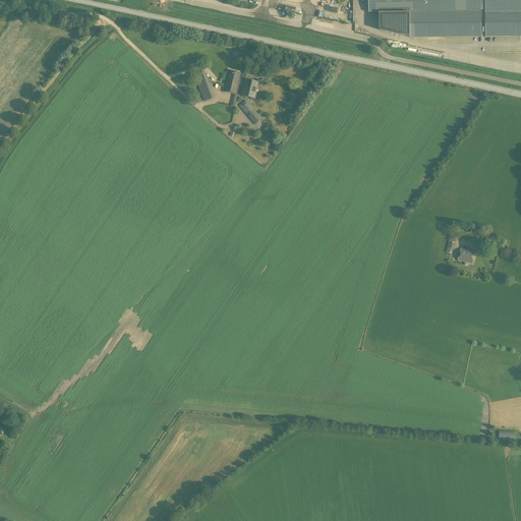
[(520,36),(520,0),(368,0),(369,12),(380,12),(400,12),(400,38),(410,38),(481,37),(481,36),(485,36),(485,37),(520,36)]
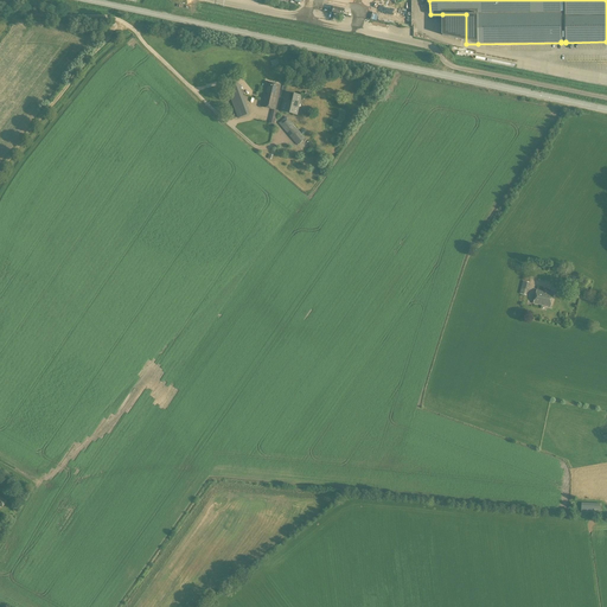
[(403,12),(378,7),(376,16),(402,20),(403,12)]
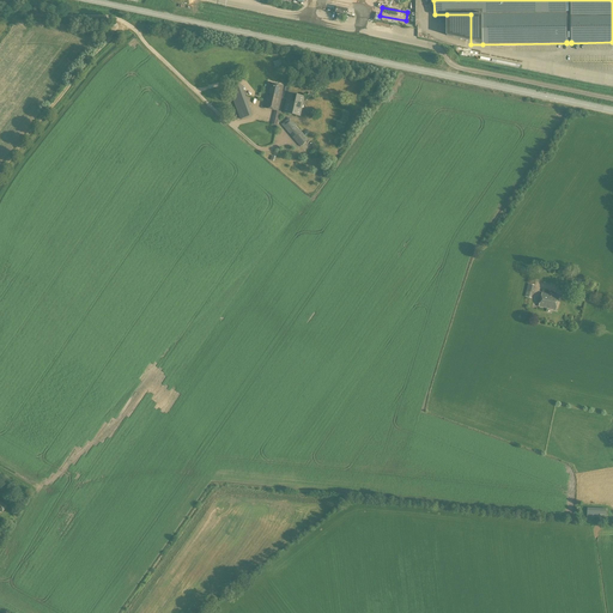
[(309,74),(315,80),(320,76),(314,70),(309,74)]
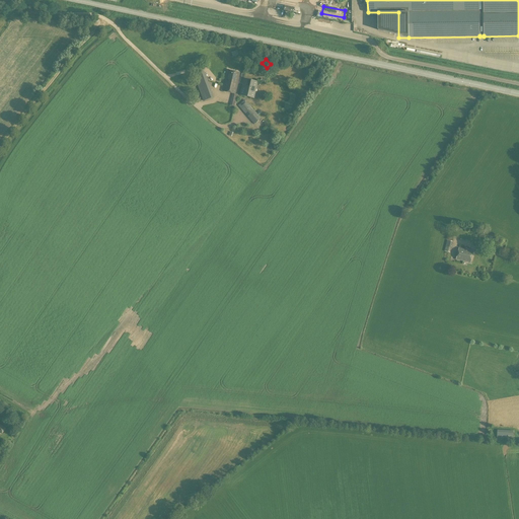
[(214,97),(204,71),(193,75),(203,101),(214,97)]
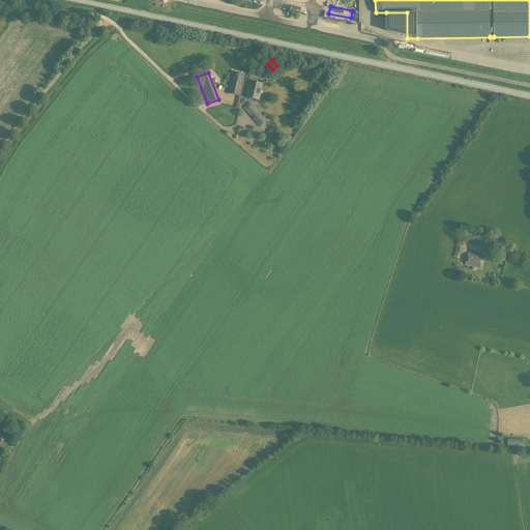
[(237,84),(242,85),(244,75),(233,72),(230,86),(236,87),(237,84)]
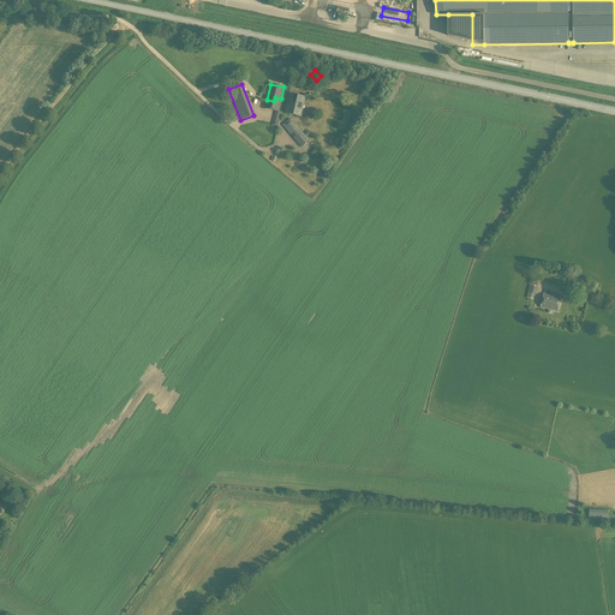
[(300,117),(304,97),(290,94),(285,113),(300,117)]
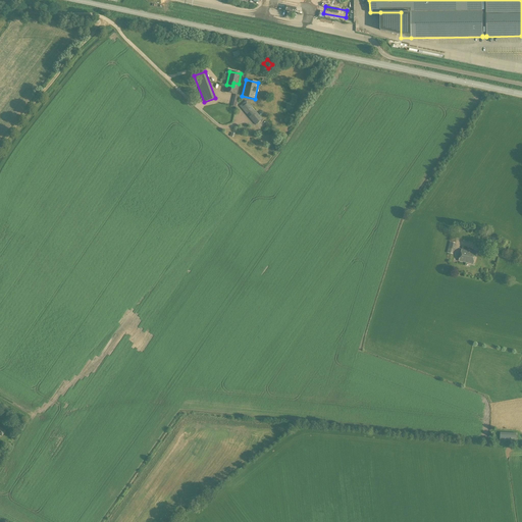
[(226,85),(224,92),(236,95),(239,84),(233,83),(232,86),(226,85)]
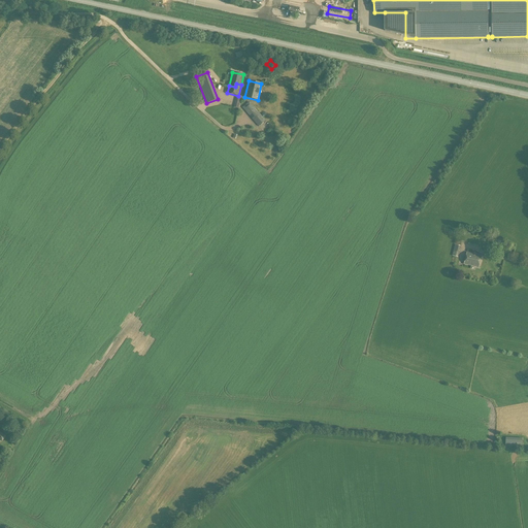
[(265,121),(251,104),(249,101),(242,107),(259,127),(265,121)]
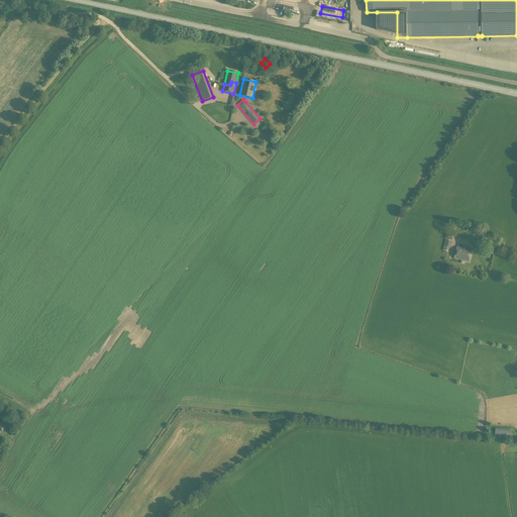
[(448,251),(451,240),(445,239),(443,250),(448,251)]
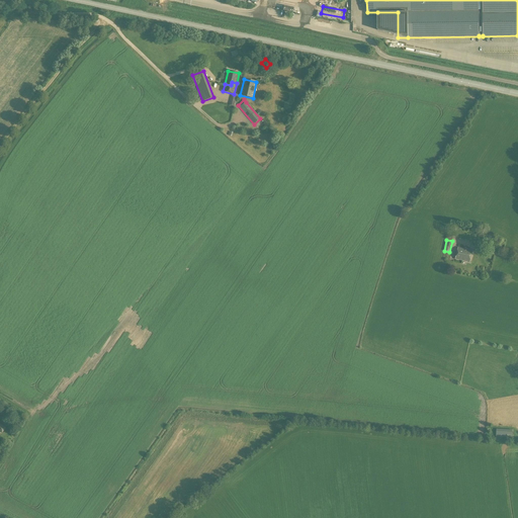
[(472,251),(458,248),(455,259),(469,262),(472,251)]
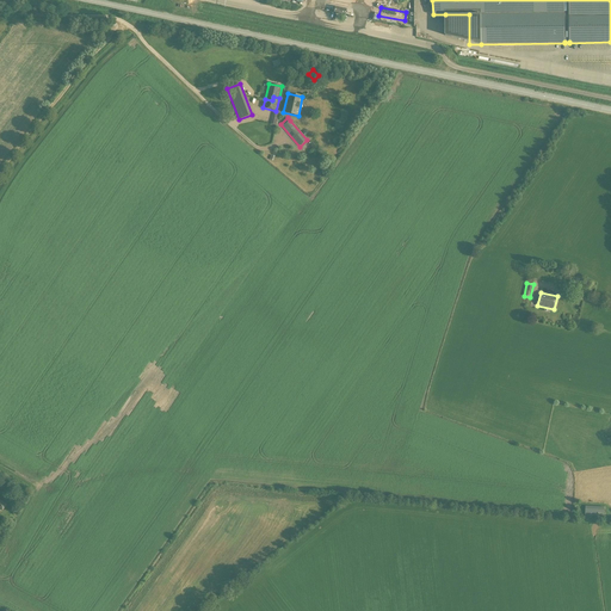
[(585,516),(604,517),(604,507),(586,506),(585,516)]
